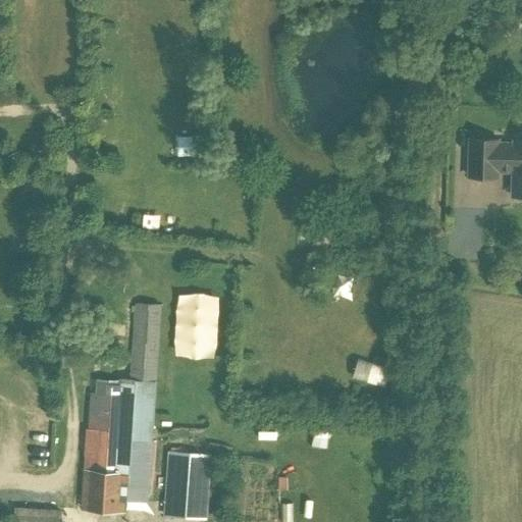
[(513,142),(501,142),(501,139),(468,138),(467,178),(500,179),(500,173),(512,174),(512,197),(521,197),(521,140),(513,140),(513,142)]
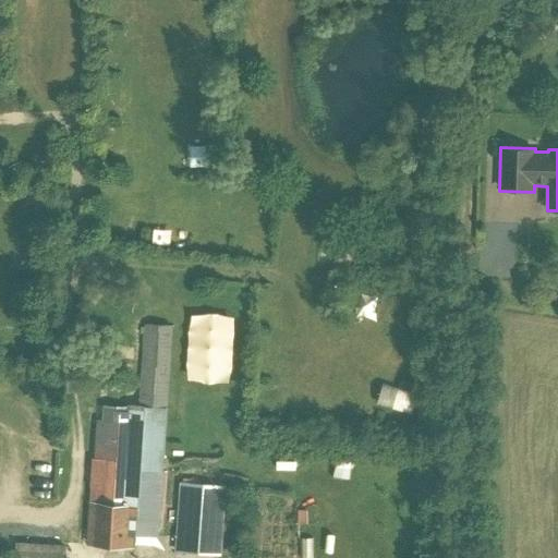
[(167,413),(171,325),(144,324),(140,405),(128,404),(128,407),(102,404),(101,419),(97,419),(92,502),(86,502),(85,513),(87,513),(87,526),(89,526),(88,545),(132,548),(133,534),(160,536),(164,484),(169,413),(167,413)]
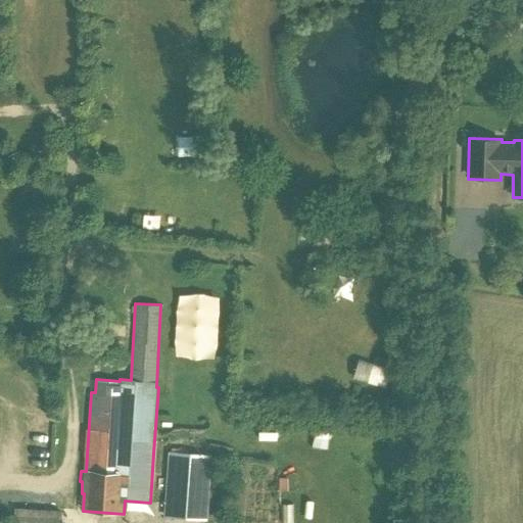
[(205,519),(210,457),(170,454),(164,517),(205,519)]
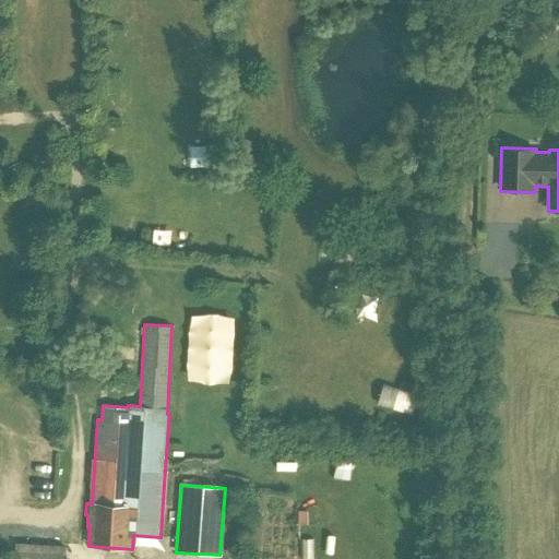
[(63,558),(66,546),(15,543),(14,558),(63,558)]
